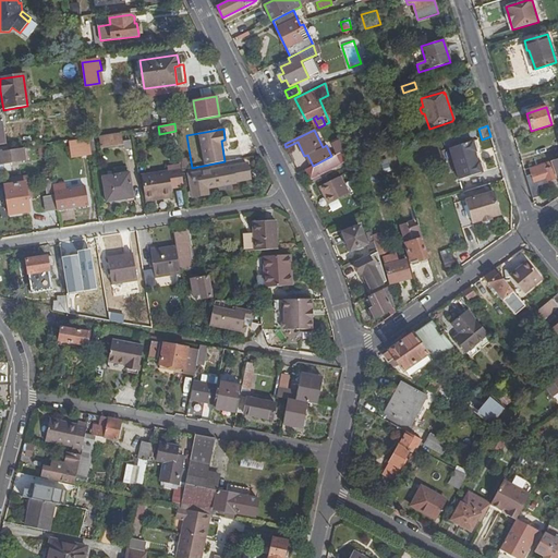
[(119,144),(123,144),(121,133),(99,136),(101,146),(119,144)]
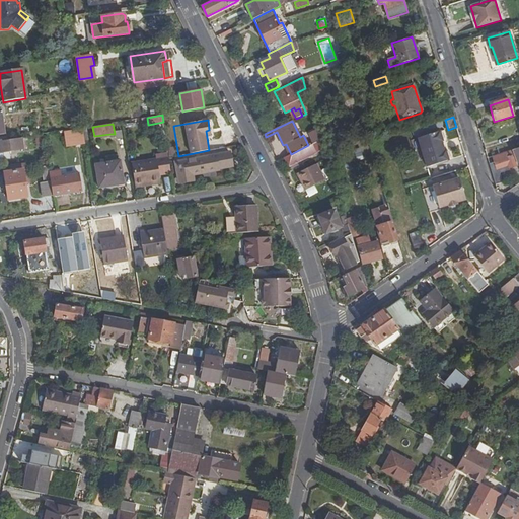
[(82,130),(64,132),(67,147),(84,144),(82,130)]
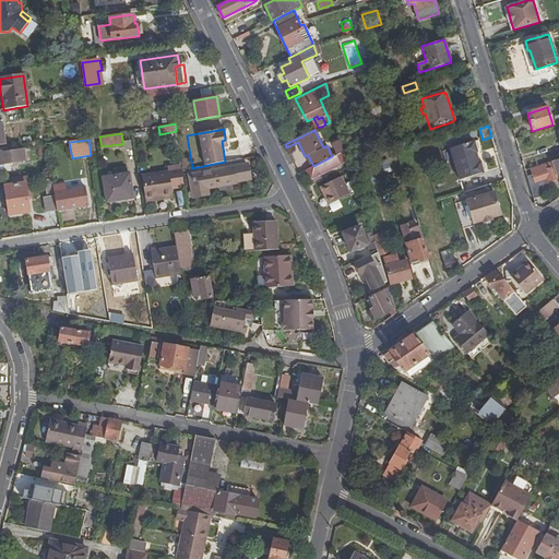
[(473,142),(450,150),(460,181),(484,174),(484,173),(485,169),(484,165),(479,163),(478,164),(475,153),(476,153),(476,152),(478,149),(477,144),(473,142)]
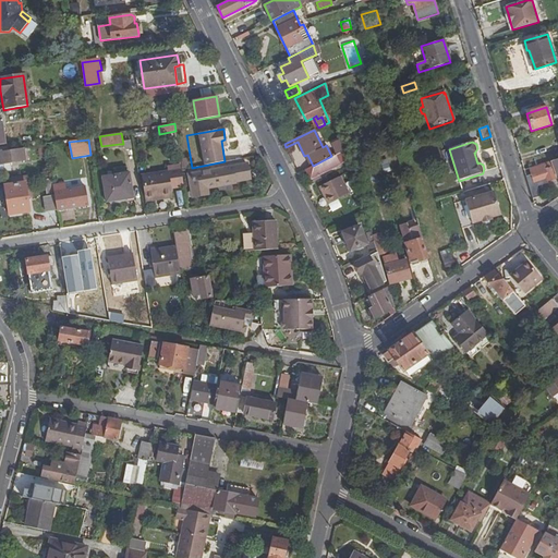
[(24,148),(0,152),(0,173),(13,171),(12,162),(25,160),(24,148)]
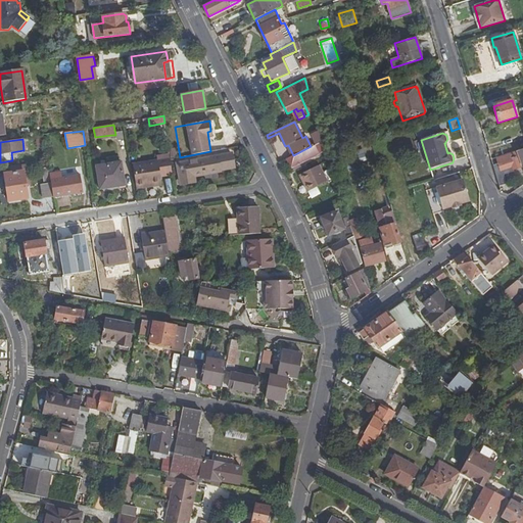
[(327,150),(324,140),(311,146),(293,155),(291,156),(287,158),(292,170),(300,167),(298,163),(327,150)]
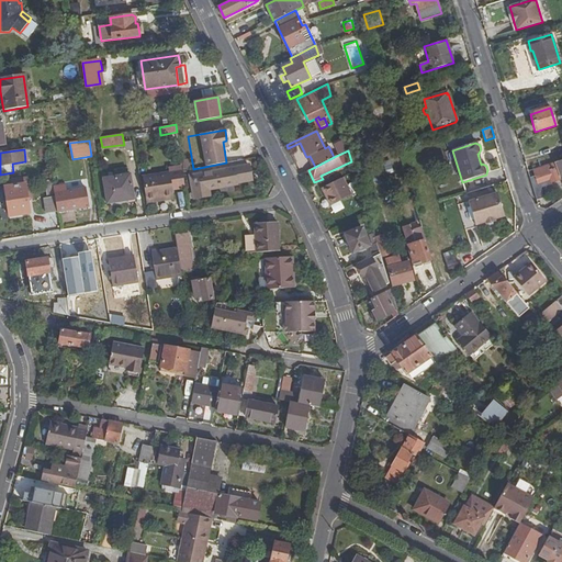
[(561,180),(554,164),(554,163),(543,166),(544,166),(532,170),(535,176),(529,177),(536,199),(544,197),(541,187),(561,180)]
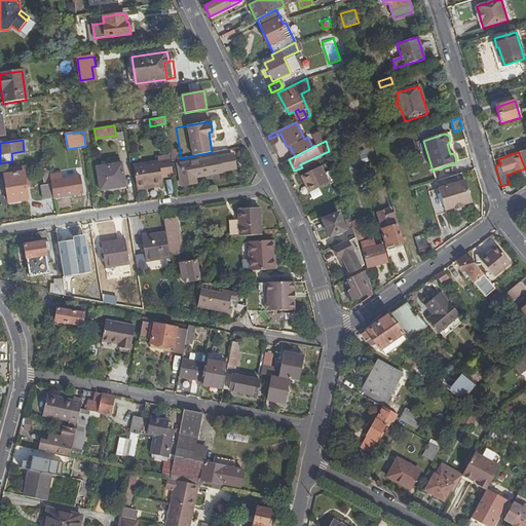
[(222,171),(235,167),(233,155),(179,164),(183,185),(197,183),(196,177),(222,173),(222,171)]
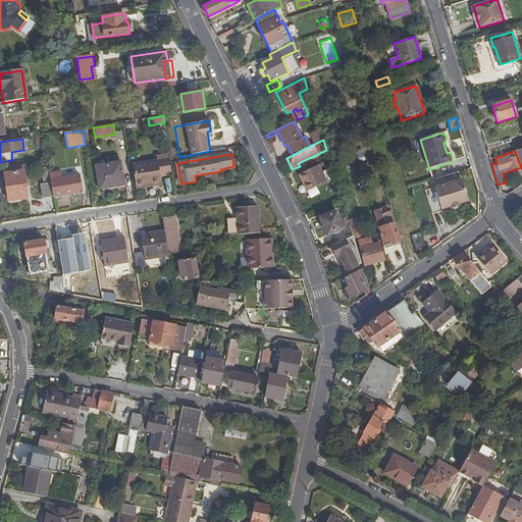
[(150,184),(151,187),(163,185),(160,160),(134,164),(137,186),(150,184)]
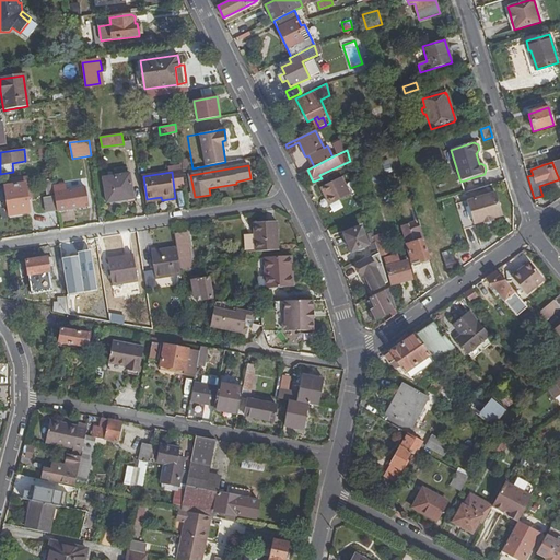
[(130,173),(103,177),(107,202),(133,198),(130,173)]
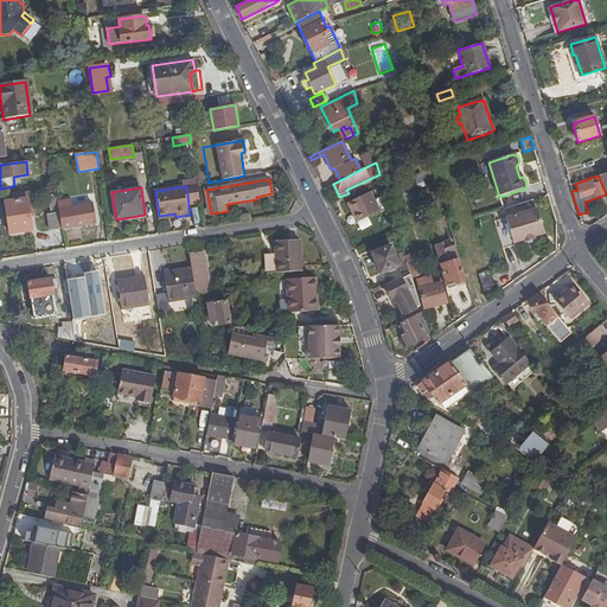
[(26,192),(5,196),(8,222),(31,219),(31,218),(36,215),(31,191),(26,192)]
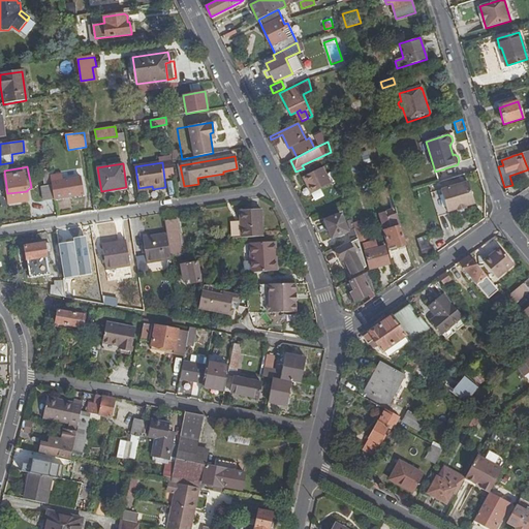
[(334,182),(325,166),(303,177),(311,193),(334,182)]
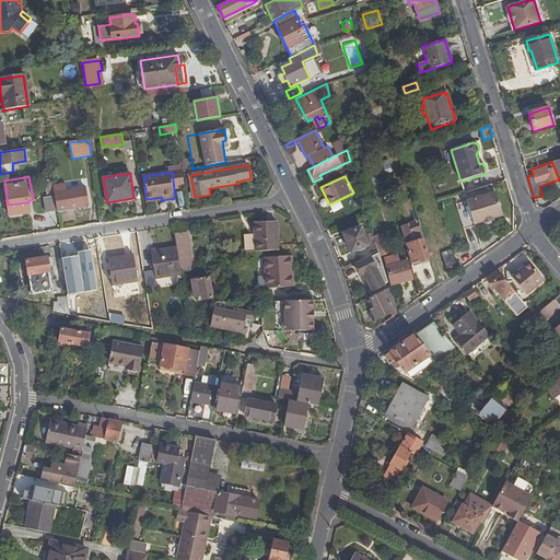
[(56,197),(54,186),(53,186),(51,179),(45,181),(46,187),(47,187),(49,197),(44,198),(46,213),(58,211),(56,197)]
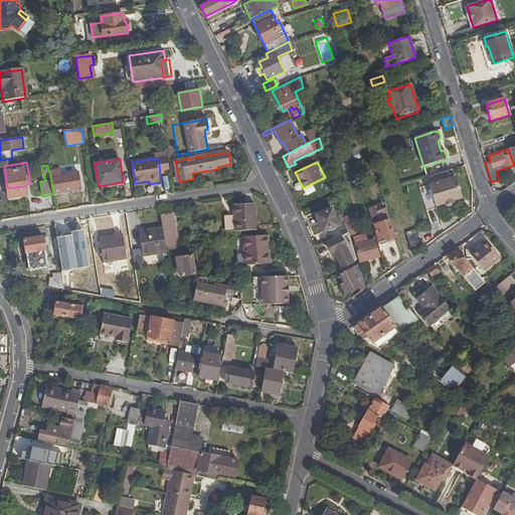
[(51,181),(53,194),(81,189),(78,172),(61,175),(62,180),(57,180),(51,181)]
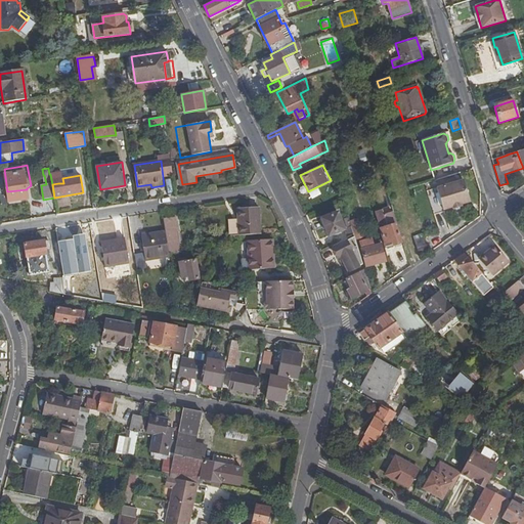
[(464,180),(436,188),(443,210),(452,207),(453,209),(462,206),(461,205),(470,202),(464,180)]
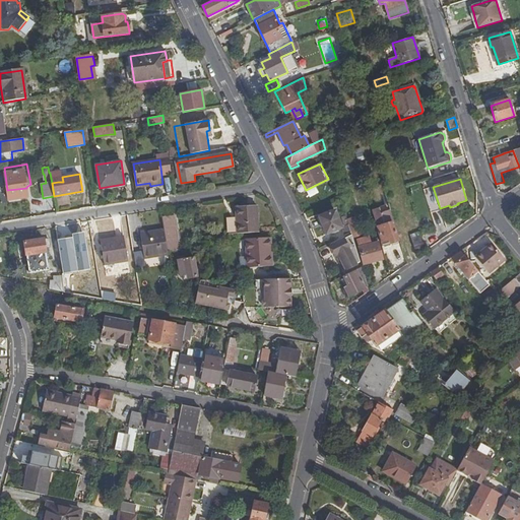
[(235,206),(236,234),(259,232),(258,205),(235,206)]
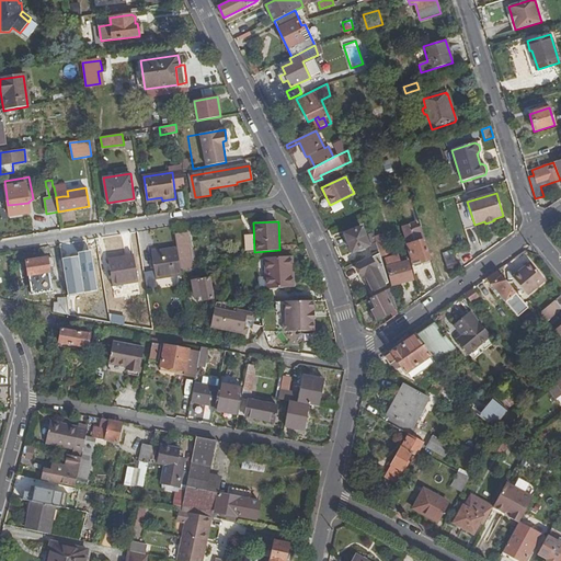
[(405,221),(400,224),(400,225),(404,240),(411,239),(405,221)]
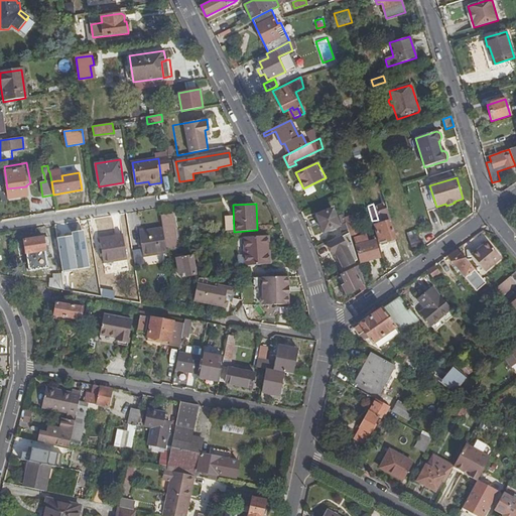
[(380,223),(379,224),(374,226),(378,240),(385,238),(386,241),(395,239),(389,220),(389,221),(385,208),(377,211),(380,223)]
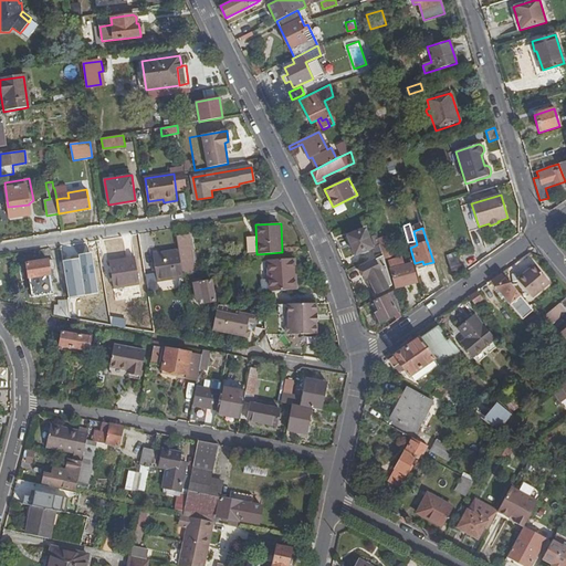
[(365,229),(348,237),(353,247),(356,254),(371,248),(365,229)]
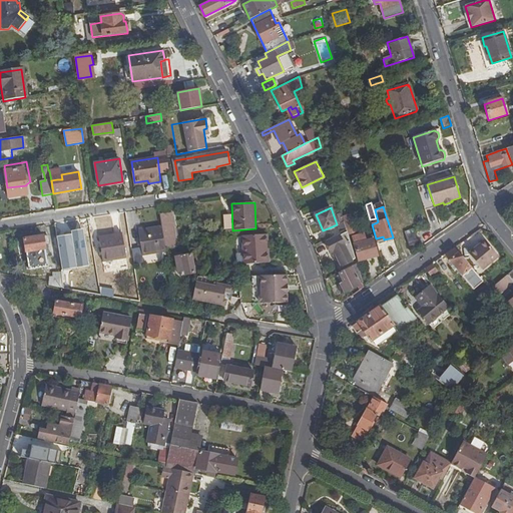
[(162,226),(165,248),(177,246),(172,212),(160,214),(162,226)]
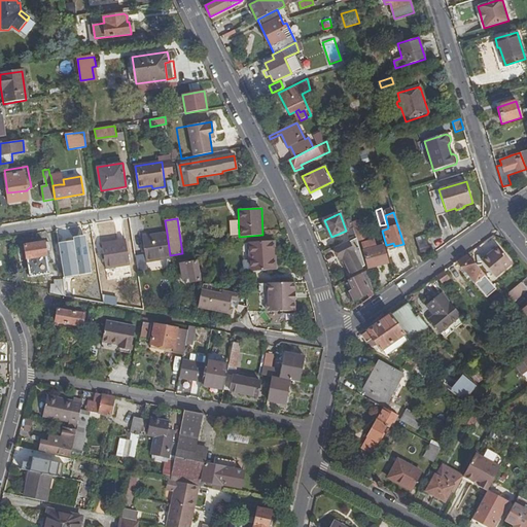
[(364,238),(358,220),(352,222),(358,240),(364,238)]
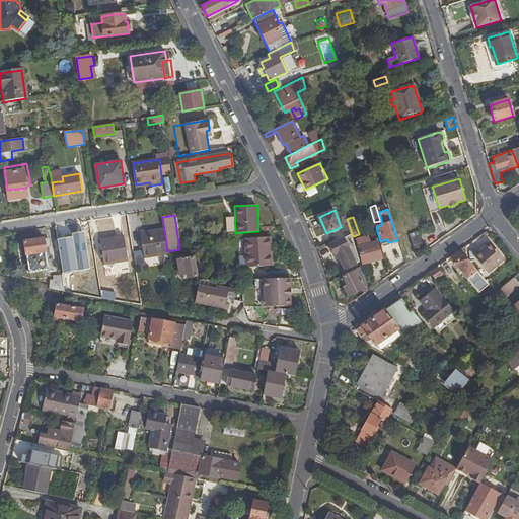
[(144,257),(168,254),(167,251),(164,229),(140,233),(143,251),(134,252),(137,268),(146,267),(144,257)]
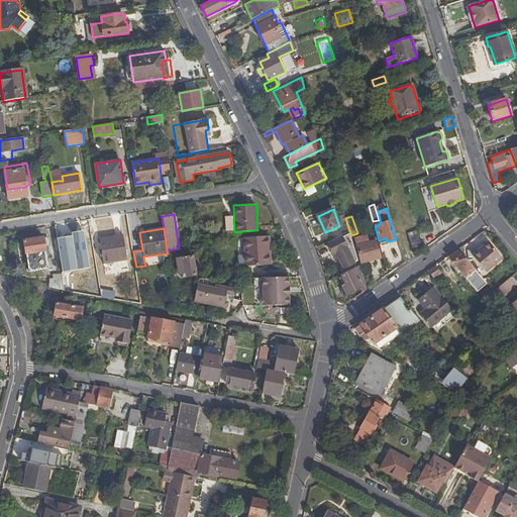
[(72,236),(58,238),(62,272),(90,268),(85,230),(72,232),(72,236)]
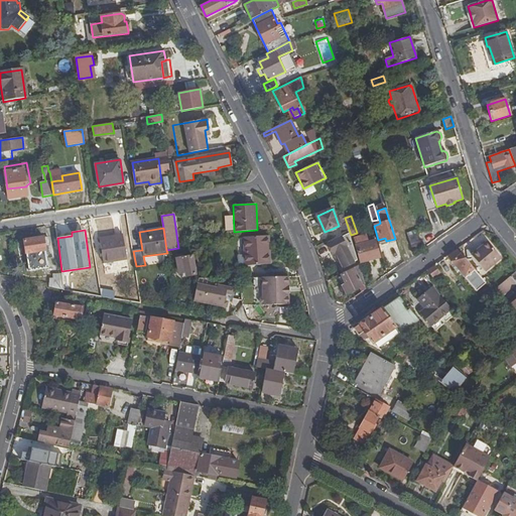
[(123,234),(99,238),(104,262),(127,258),(123,234)]
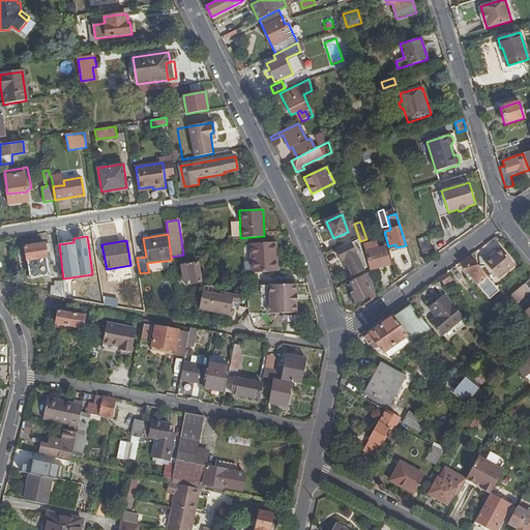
[(366,267),(358,240),(337,249),(343,260),(346,259),(347,261),(353,274),(363,270),(362,269),(366,267)]
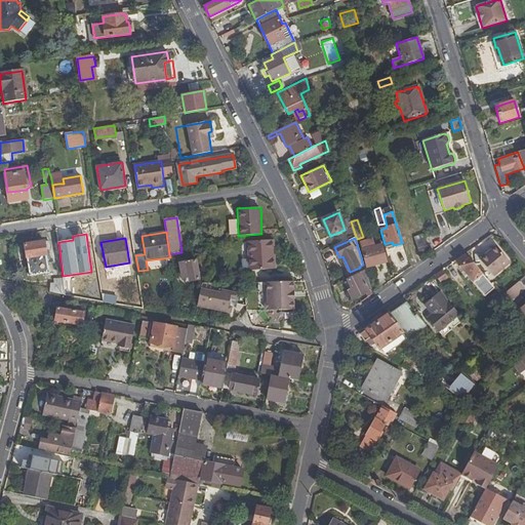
[(425,239),(415,241),(420,255),(429,252),(425,239)]
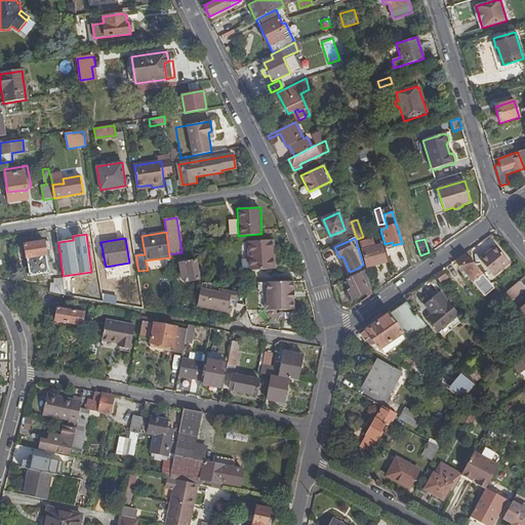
[(274,269),(273,255),(271,255),(270,241),(248,242),(249,270),(274,269)]
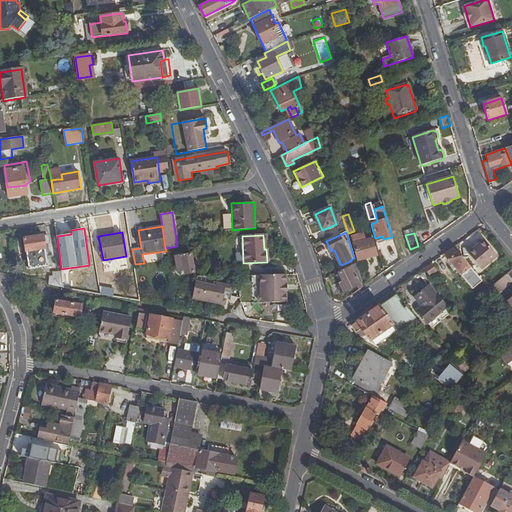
[(43,236),(24,239),(29,269),(49,266),(45,243),(43,236)]
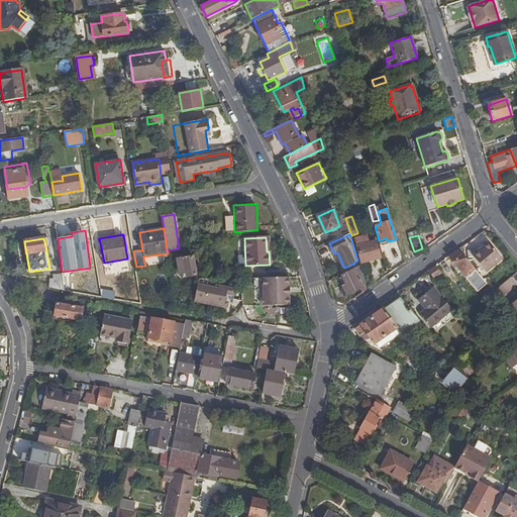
[(376,240),(356,245),(362,263),(381,259),(376,240)]
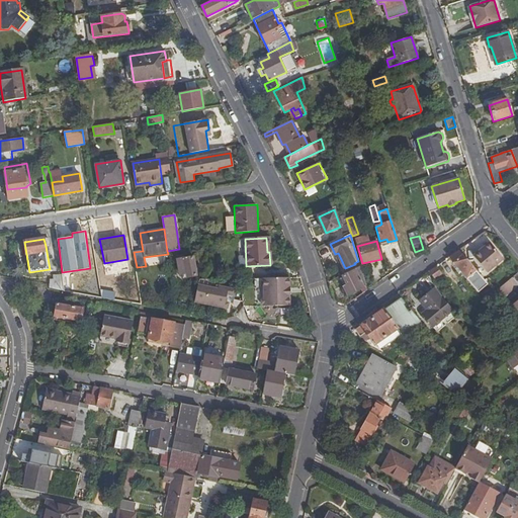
[(471,257),(486,273),(502,260),(490,245),(481,253),(479,251),(471,257)]
